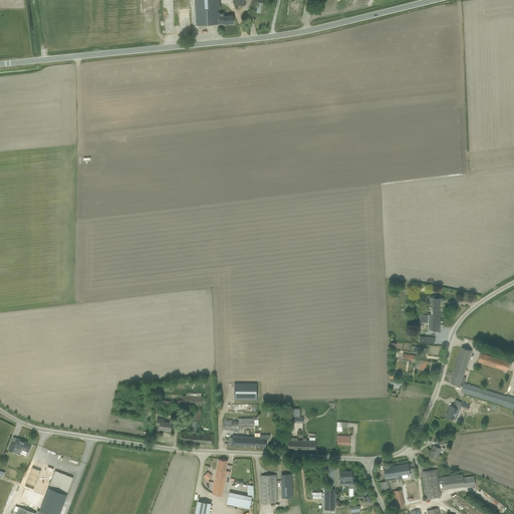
[(195,0),(196,20),(197,25),(219,24),(219,23),(224,23),(224,24),(233,23),(233,18),(233,14),(224,15),(224,12),(219,12),(219,16),(217,16),(217,12),(216,0),(195,0)]
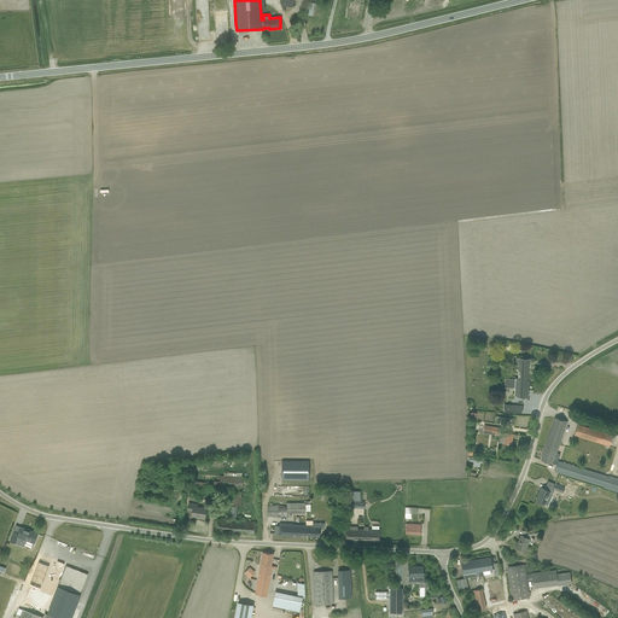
[(517,359),(517,363),(519,365),(517,397),(522,397),(528,397),(530,359),(524,359),(517,359)]
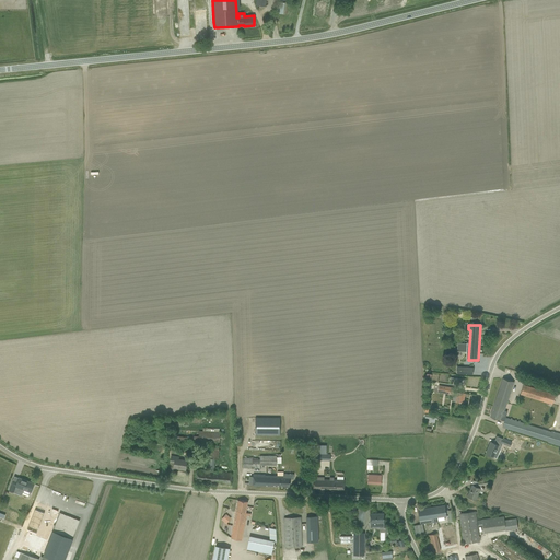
[(503,378),(490,417),(496,419),(500,420),(500,419),(502,415),(503,410),(504,411),(514,382),(509,381),(503,378)]
